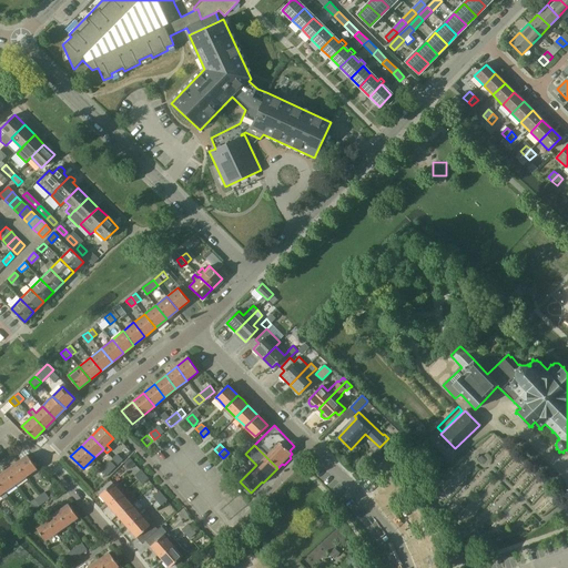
[(123,459),(117,454),(112,458),(118,465),(123,459)]
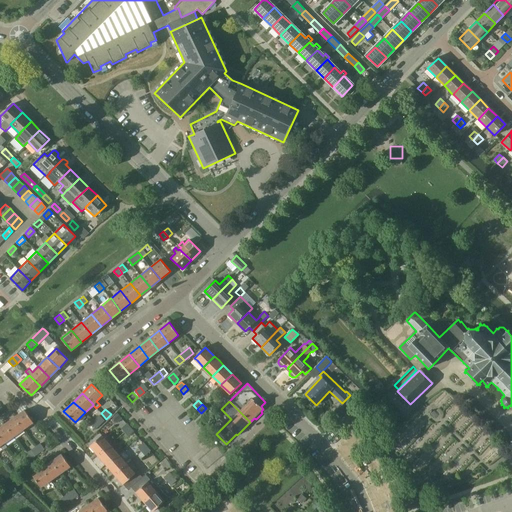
[(24,410),(15,417),(23,429),(33,422),(24,410)]
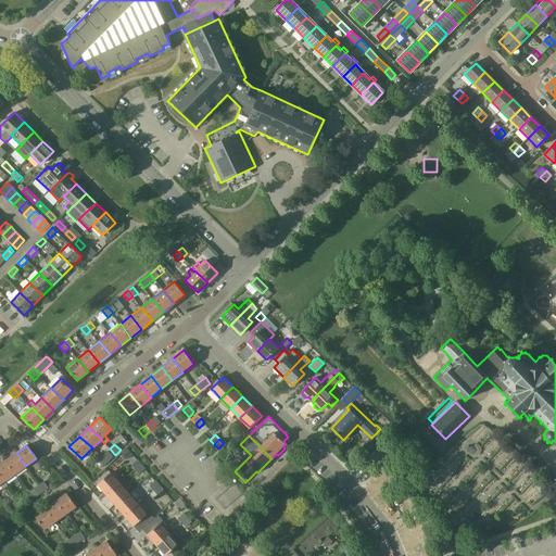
[(130,463),(137,458),(131,447),(125,452),(130,463)]
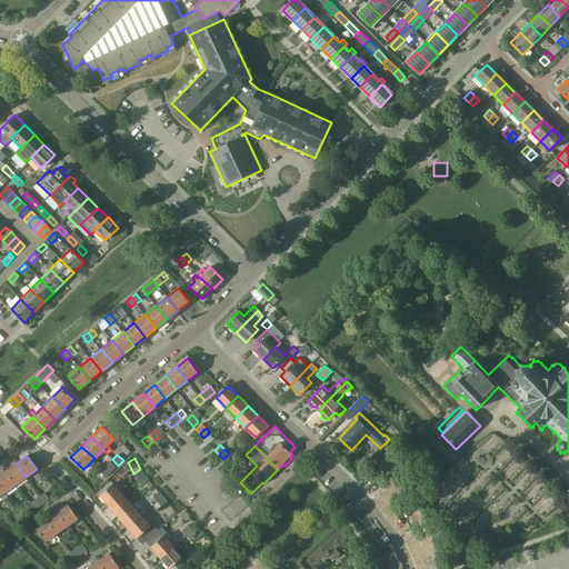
[(110,462),(106,468),(110,472),(116,467),(110,462)]
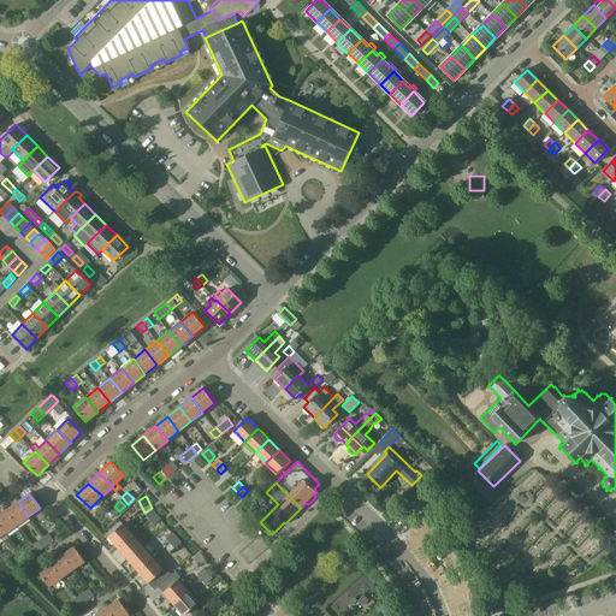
[(7,509),(6,509),(17,525),(18,523),(28,516),(18,502),(7,509)]
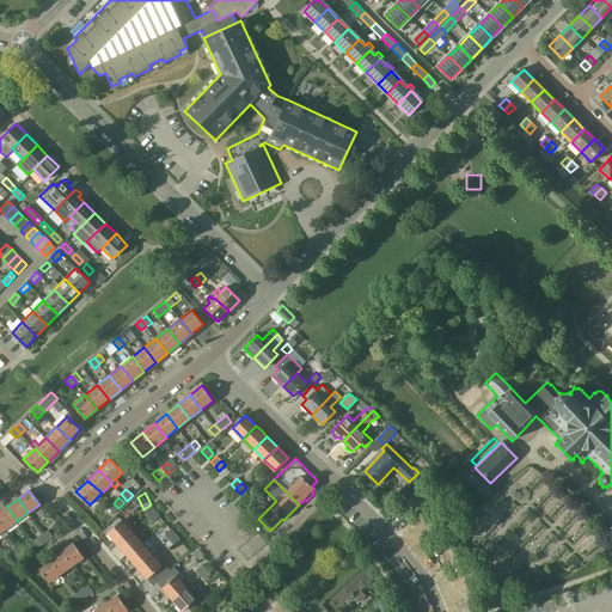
[(6,506),(0,510),(0,522),(5,530),(17,521),(6,506)]
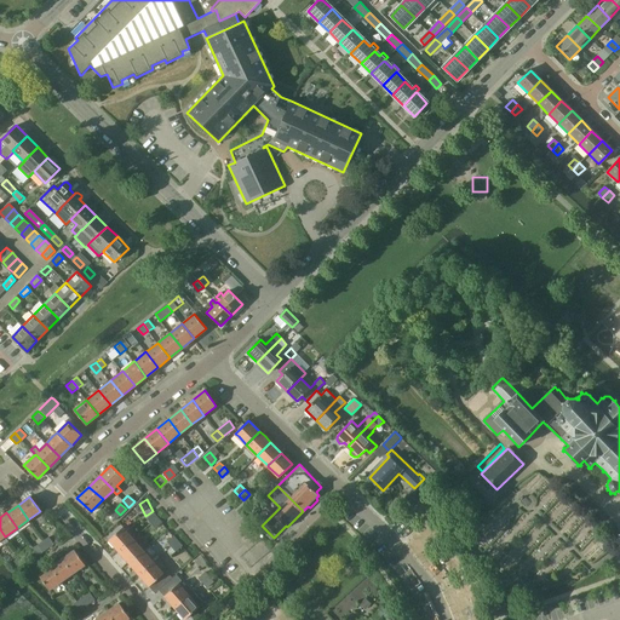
[(148,518),(151,523),(158,518),(154,512),(148,518)]
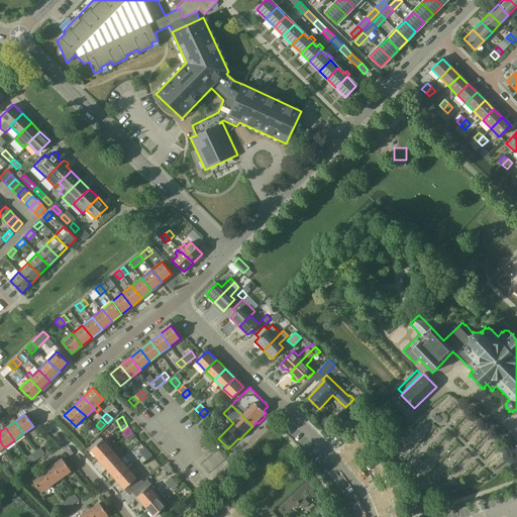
[(131,432),(126,436),(130,440),(135,435),(131,432)]
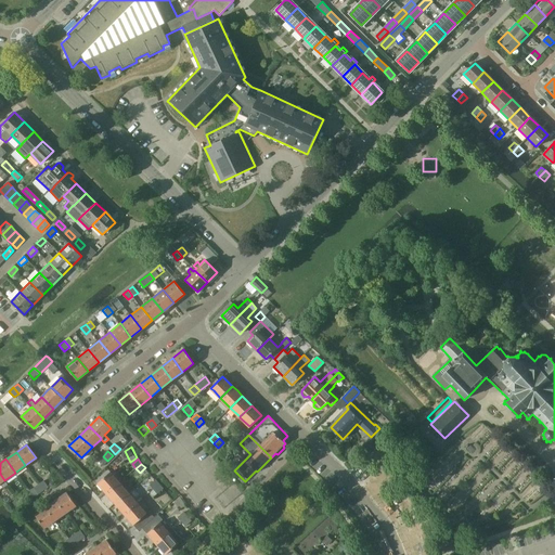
[(106,493),(119,481),(111,472),(98,482),(106,493)]
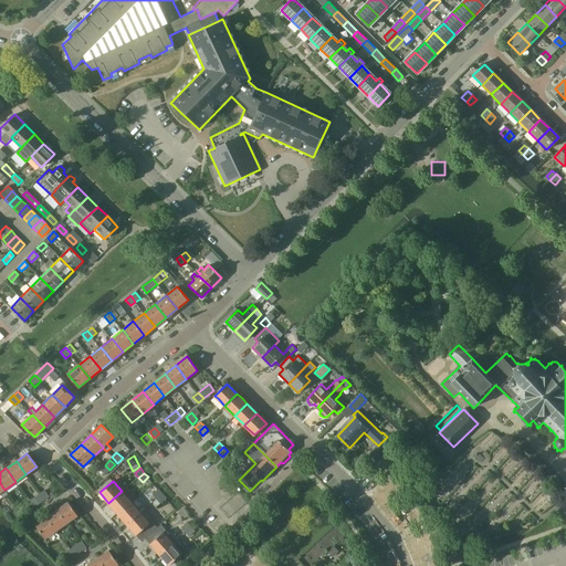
[(157,499),(163,494),(159,490),(153,494),(157,499)]
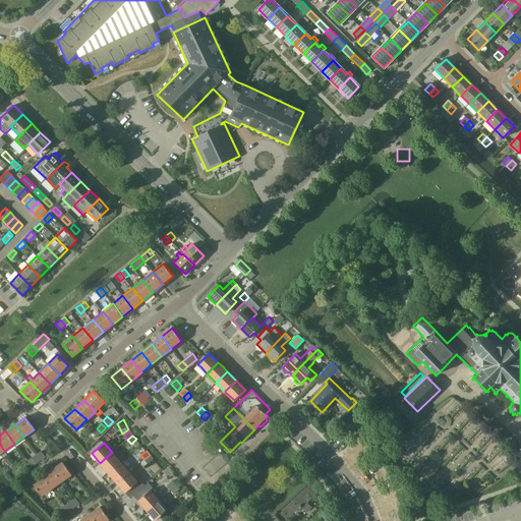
[(37,455),(40,460),(45,457),(41,452),(37,455)]
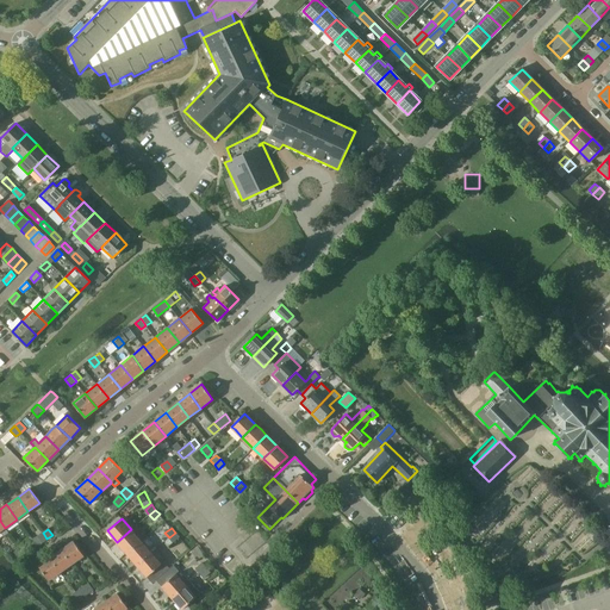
[(131,529),(117,542),(126,553),(141,540),(131,529)]
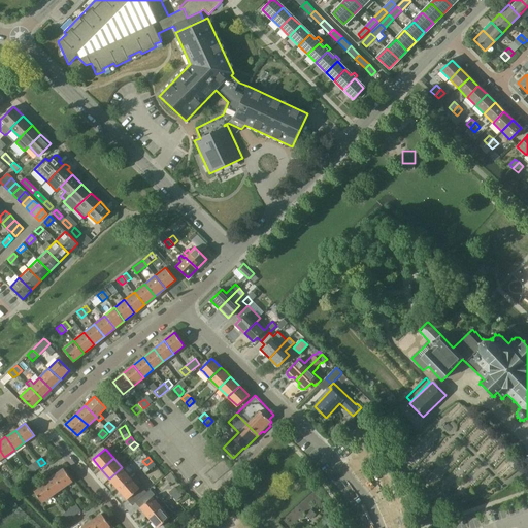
[(31,473),(40,466),(37,461),(28,467),(31,473)]
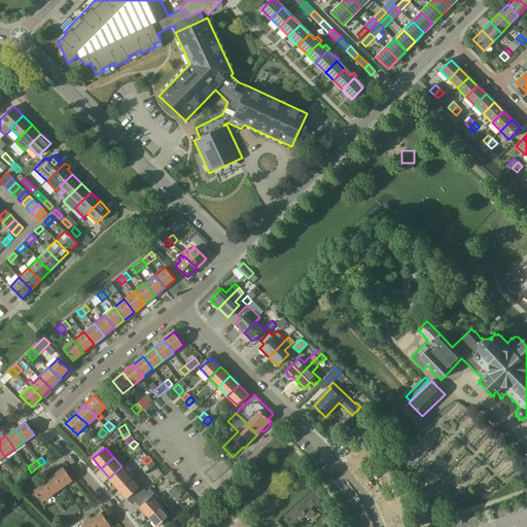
[(151,460),(146,464),(149,468),(154,464),(151,460)]
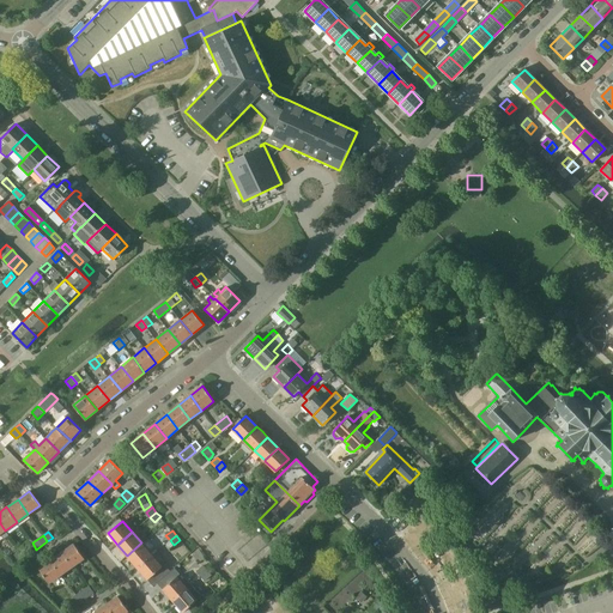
[(25,558),(36,550),(32,542),(20,551),(25,558)]
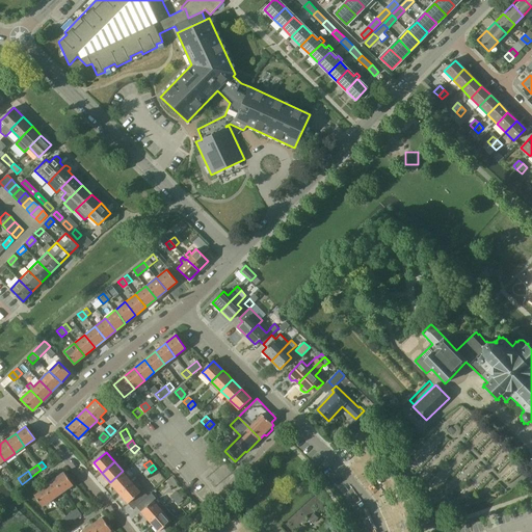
[(120,493),(132,481),(123,471),(110,482),(120,493)]
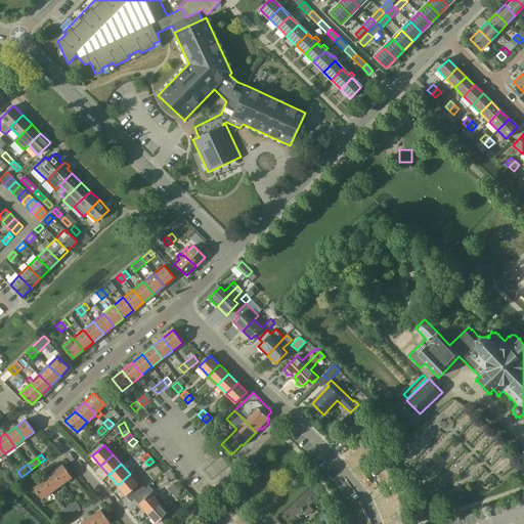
[(53,472),(62,484),(73,477),(63,465),(53,472)]
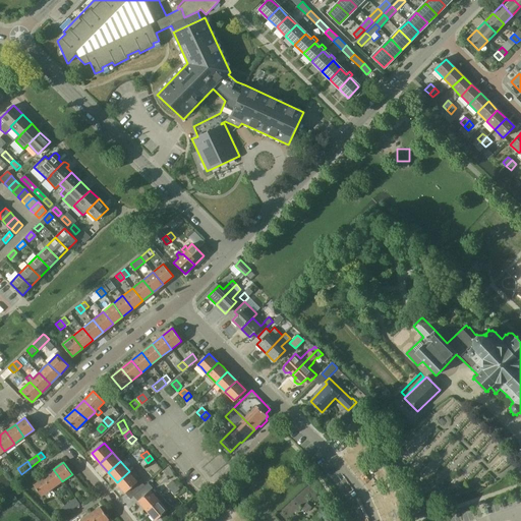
[(16,477),(21,474),(17,468),(12,471),(16,477)]
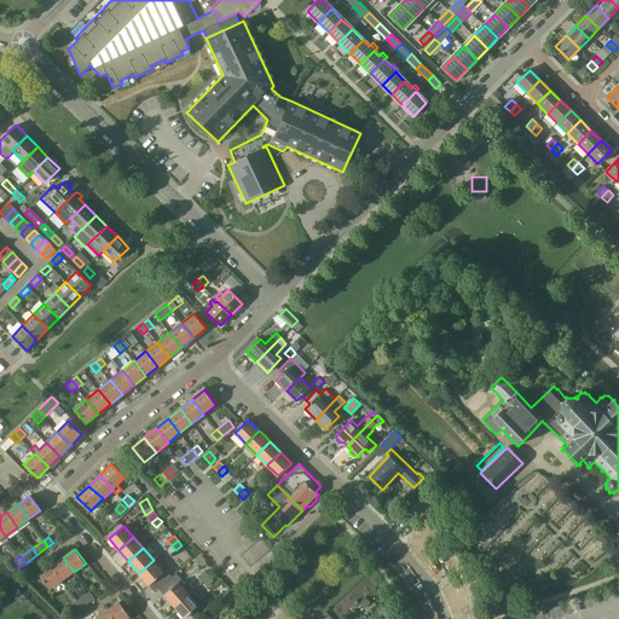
[(62,580),(74,572),(63,557),(51,566),(62,580)]
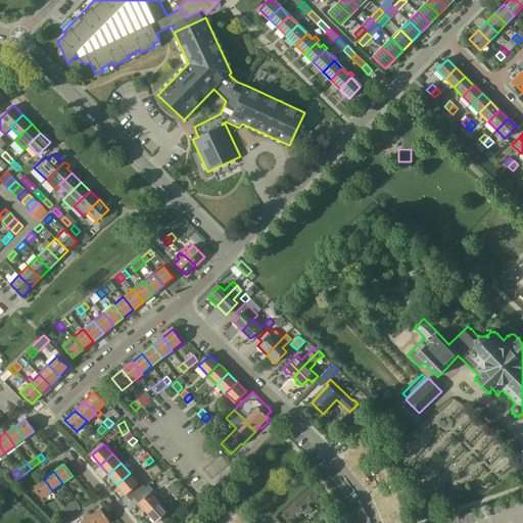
[(130,473),(117,484),(126,494),(138,483),(130,473)]
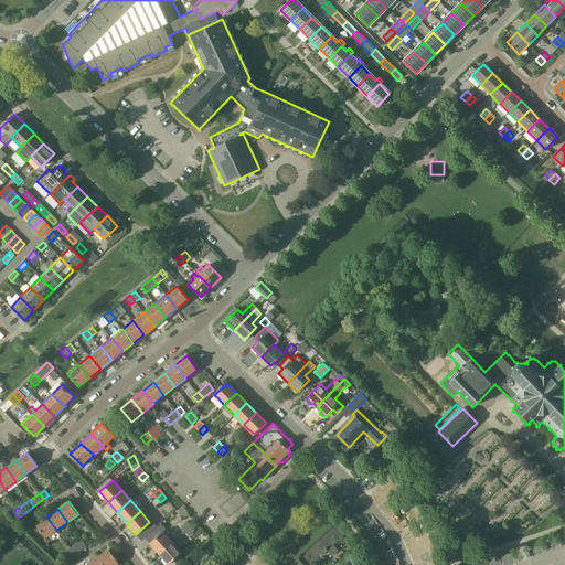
[(45,537),(56,530),(46,516),(35,524),(45,537)]
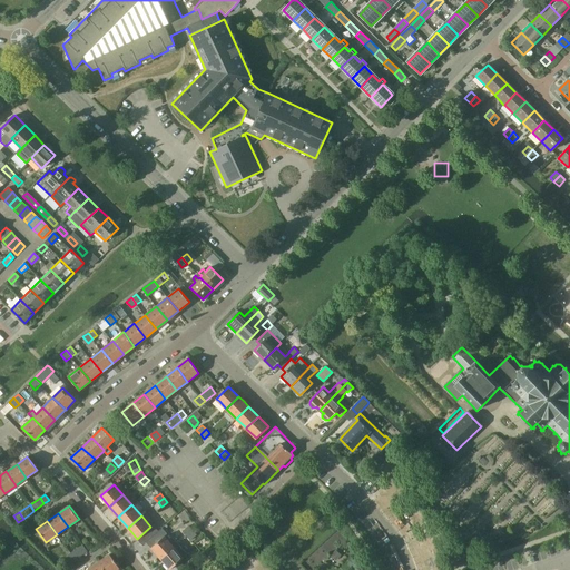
[(187,536),(193,530),(188,526),(183,531),(187,536)]
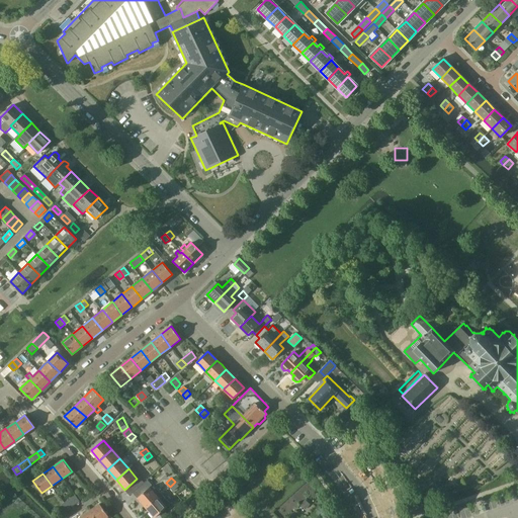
[(175,482),(170,487),(173,491),(178,487),(175,482)]
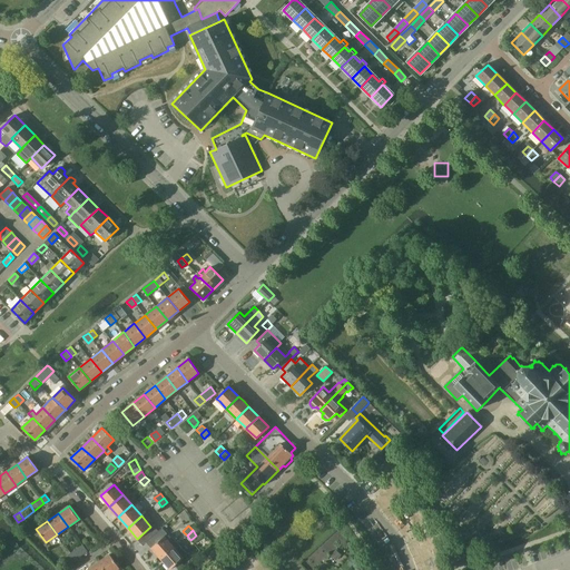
[(165,536),(151,548),(160,559),(177,543),(173,538),(169,541),(165,536)]
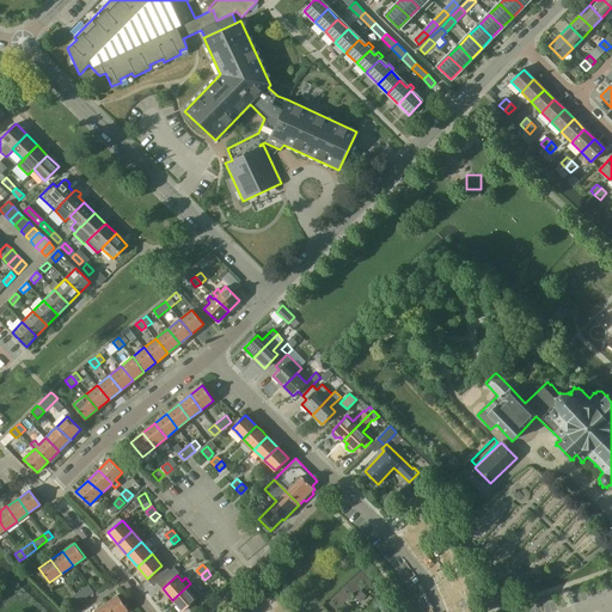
[(190,583),(172,600),(183,611),(197,599),(201,595),(190,583)]
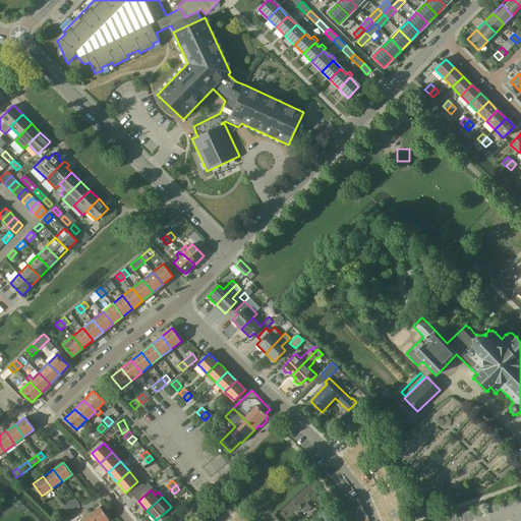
[(71,502),(75,507),(79,504),(75,498),(71,502)]
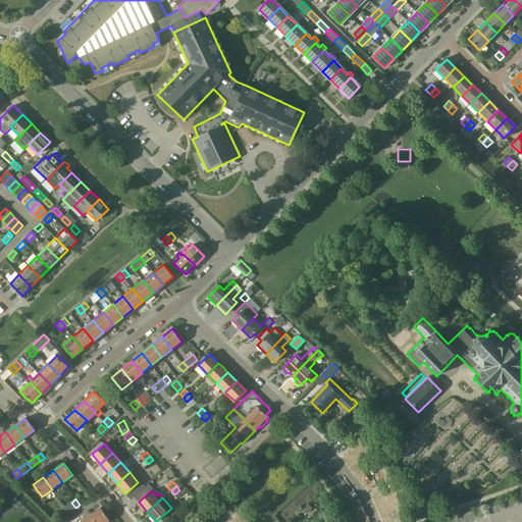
[(67,506),(70,511),(75,508),(71,503),(67,506)]
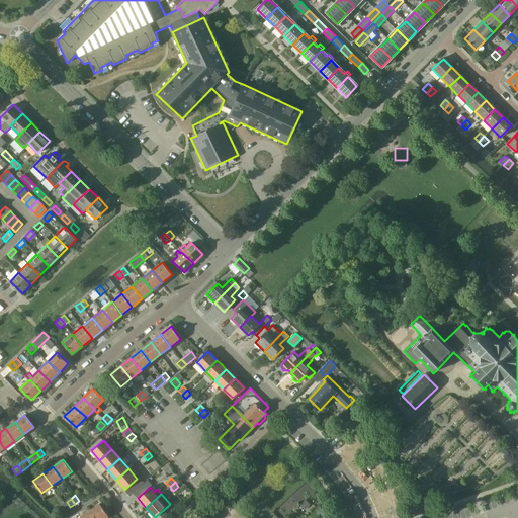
[(306,509),(310,504),(305,500),(300,505),(306,509)]
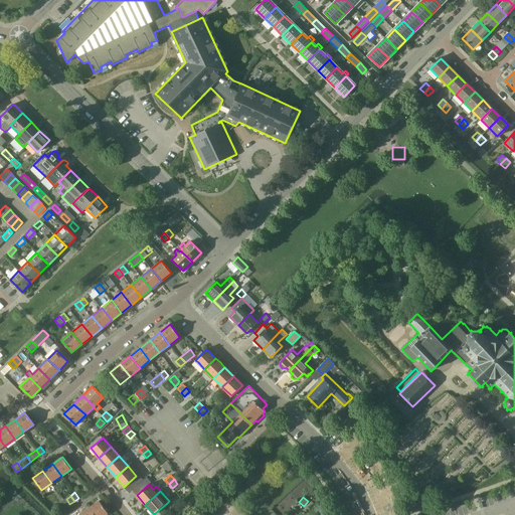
[(65,507),(69,504),(66,499),(61,502),(65,507)]
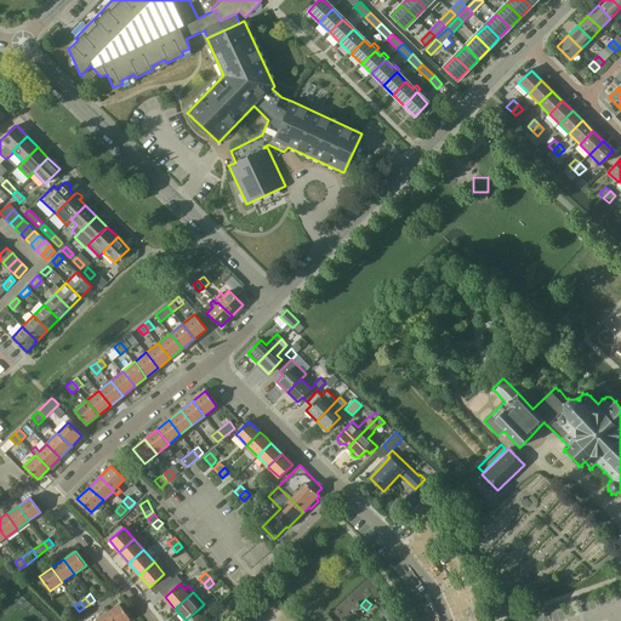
[(120,603),(108,611),(114,620),(126,620),(130,619),(120,603)]
